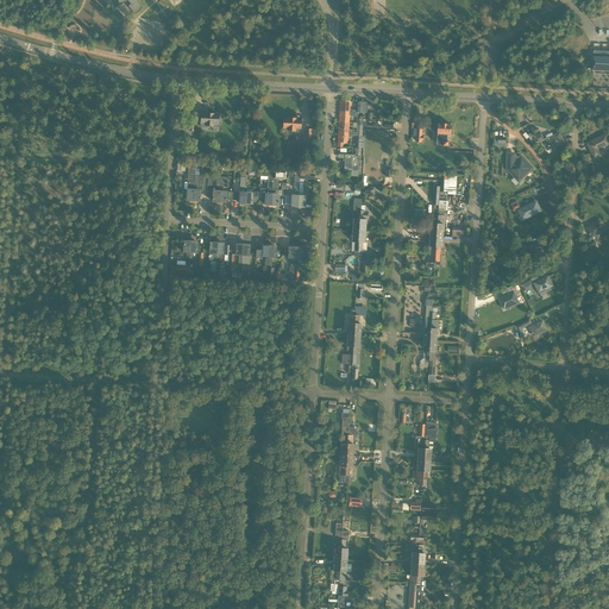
[(118,0),(119,4),(127,0),(129,2),(131,4),(129,6),(136,14),(143,7),(137,1),(138,0),(140,0),(142,1),(144,0),(118,0)]
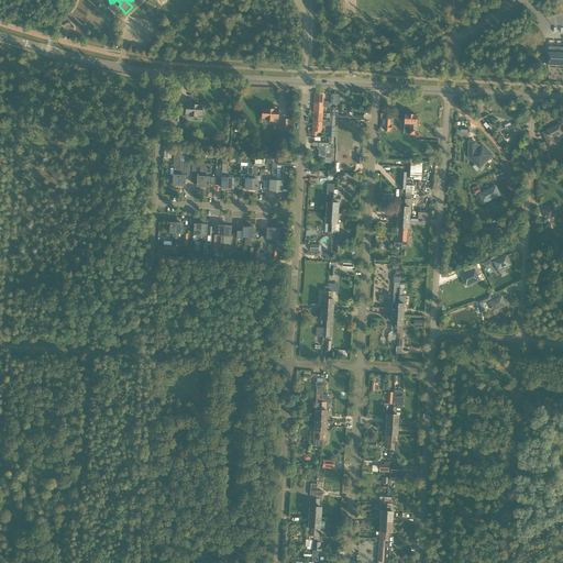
[(562,47),(554,47),(549,47),(548,65),(562,66),(562,47)]
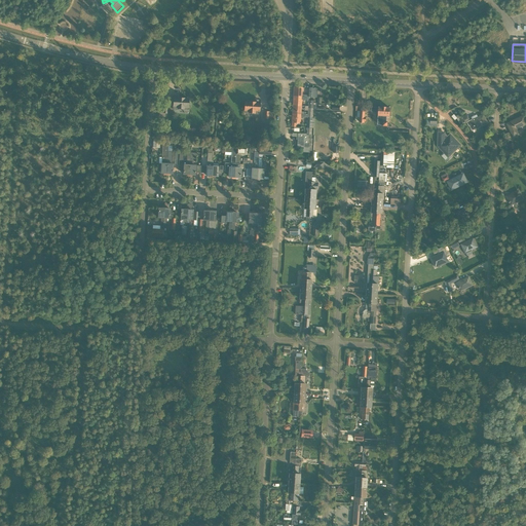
[(309,98),(309,96),(302,95),(303,87),(294,87),(294,97),(304,97),(304,98),(307,98),(307,101),(308,101),(309,101),(309,98)]
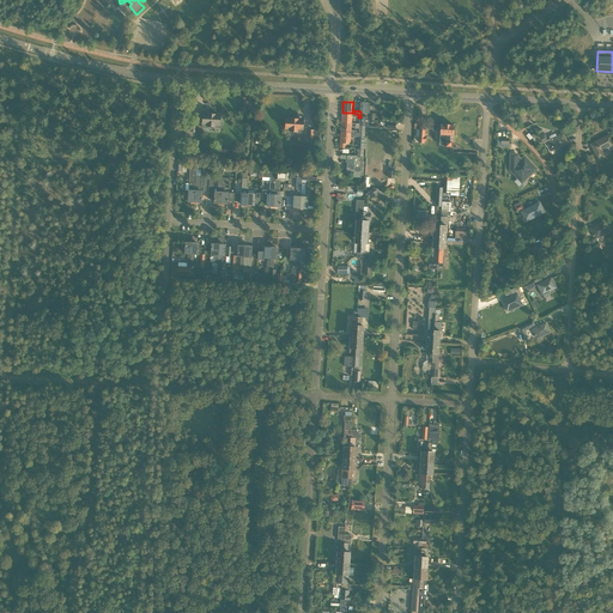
[(360,103),(360,111),(360,114),(370,114),(370,103),(360,103)]
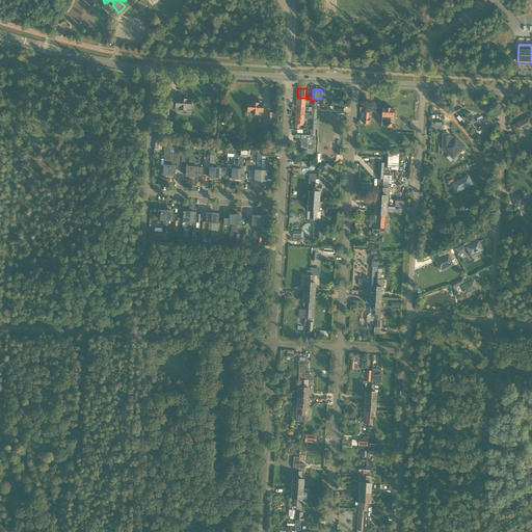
[(176,97),(175,110),(180,111),(180,110),(186,110),(186,113),(191,113),(191,110),(190,110),(190,105),(190,100),(185,100),(184,99),(182,99),(181,100),(181,97),(176,97)]
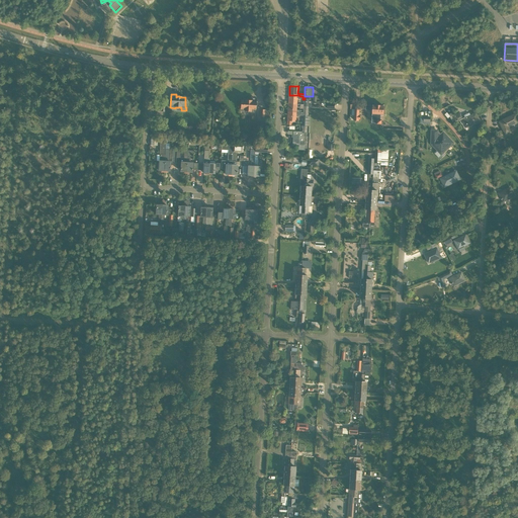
[(288,103),(296,104),(297,96),(299,96),(299,95),(289,95),(288,103)]
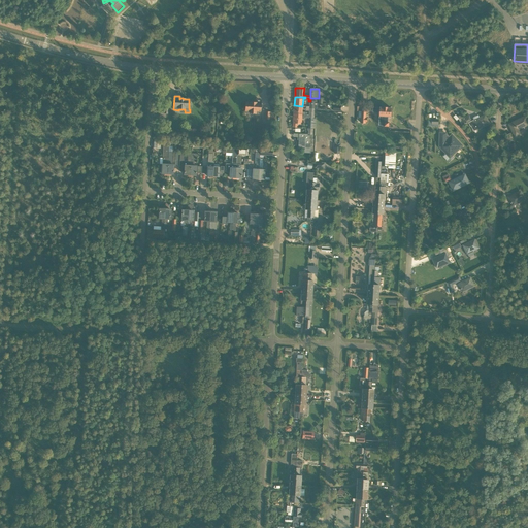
[(245,107),(245,113),(255,113),(255,114),(260,114),(260,106),(261,101),(256,101),(256,103),(255,102),(252,102),(251,103),(245,102),(245,107)]
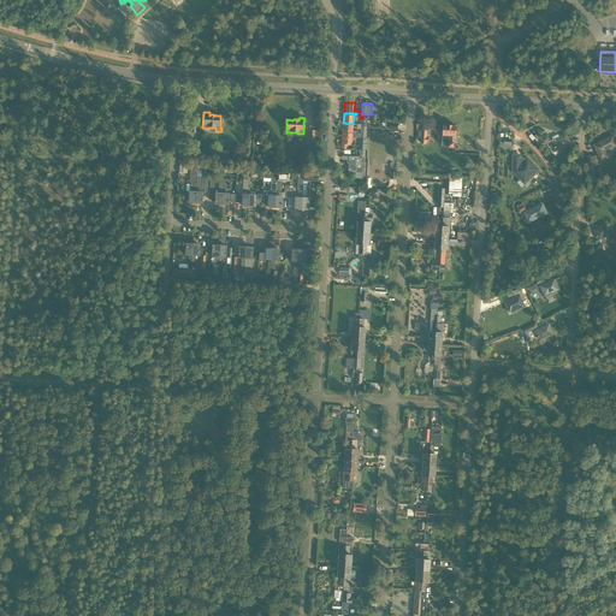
[(355,135),(359,135),(359,131),(353,131),(353,124),(343,123),(343,134),(355,134),(355,135)]
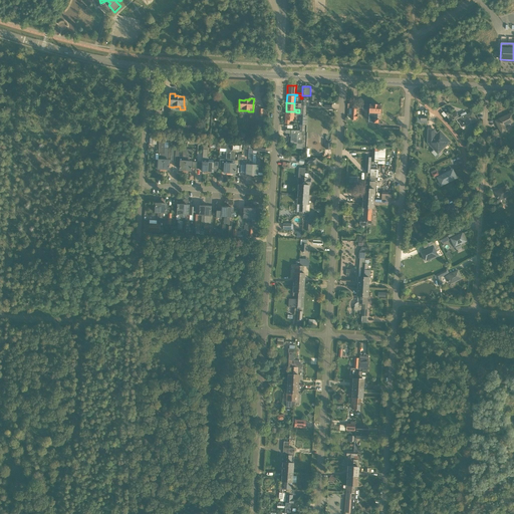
[(164,103),(156,103),(155,114),(162,114),(162,110),(164,111),(164,103)]
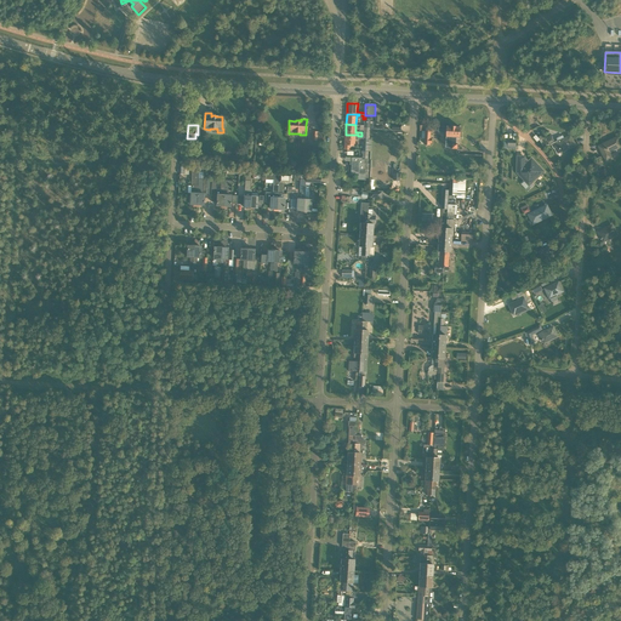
[(448,132),(446,147),(450,147),(453,147),(453,149),(457,149),(457,144),(456,144),(456,137),(460,138),(461,127),(448,126),(448,132)]
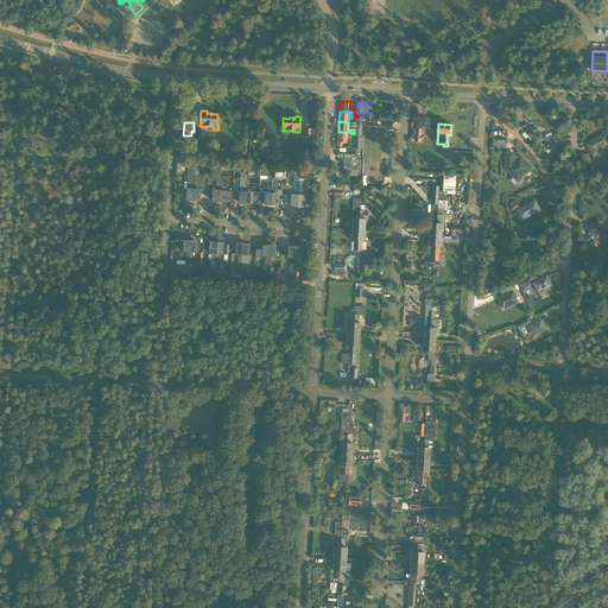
[(339,132),(337,146),(343,147),(343,143),(347,143),(348,137),(350,138),(350,135),(355,137),(355,133),(354,133),(350,133),(350,132),(339,132)]
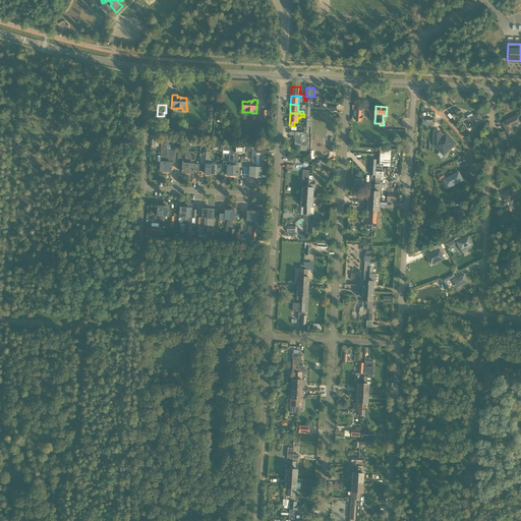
[(467,129),(482,122),(478,114),(467,119),(465,120),(462,114),(458,116),(457,116),(453,117),(456,123),(460,121),(461,121),(462,120),(463,121),(462,121),(464,124),(465,124),(467,129)]
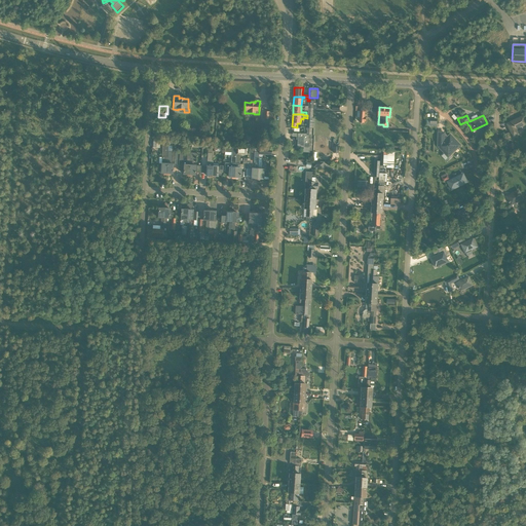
[(518,128),(525,123),(525,119),(523,116),(513,121),(506,124),(511,132),(514,137),(519,135),(517,132),(519,130),(518,128)]
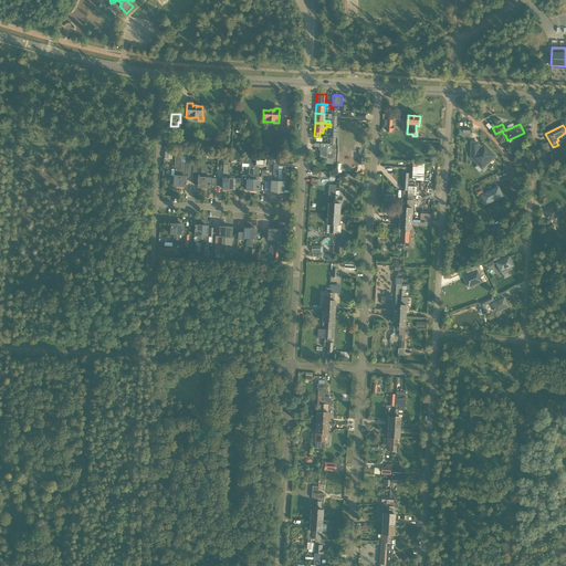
[(167,138),(166,147),(181,148),(181,143),(181,138),(176,138),(176,143),(171,142),(173,138),(167,138)]
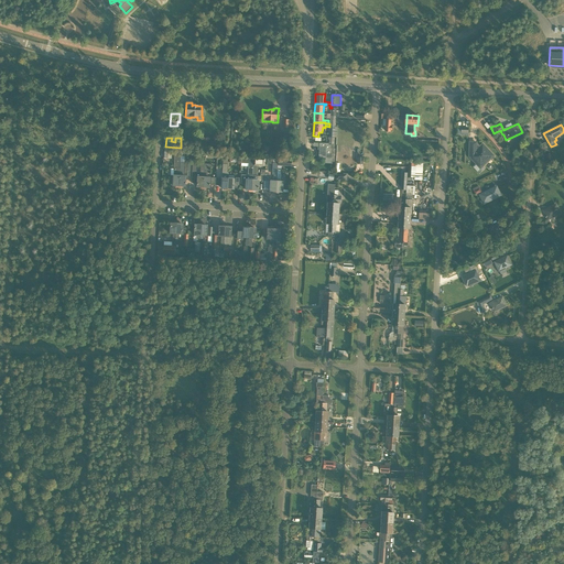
[(329,143),(320,143),(320,158),(332,159),(332,162),(334,162),(335,151),(334,151),(334,145),(329,144),(329,143)]
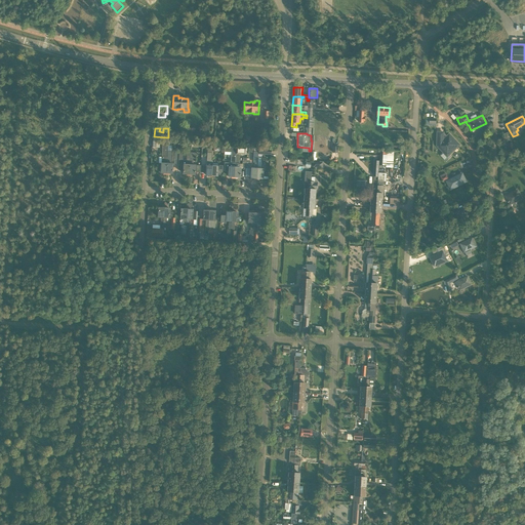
[(443,135),(438,135),(437,146),(447,157),(455,149),(454,148),(458,145),(449,134),(444,139),(443,139),(443,135)]
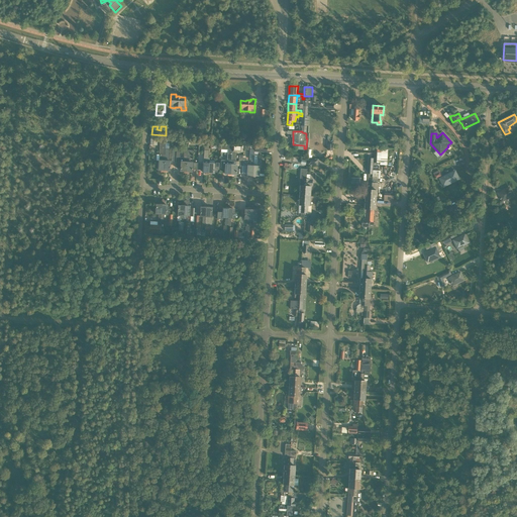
[(232,150),(232,145),(221,144),(221,149),(227,149),(227,161),(221,161),(221,164),(221,169),(225,169),(225,174),(228,174),(228,176),(230,176),(232,151),(232,150)]
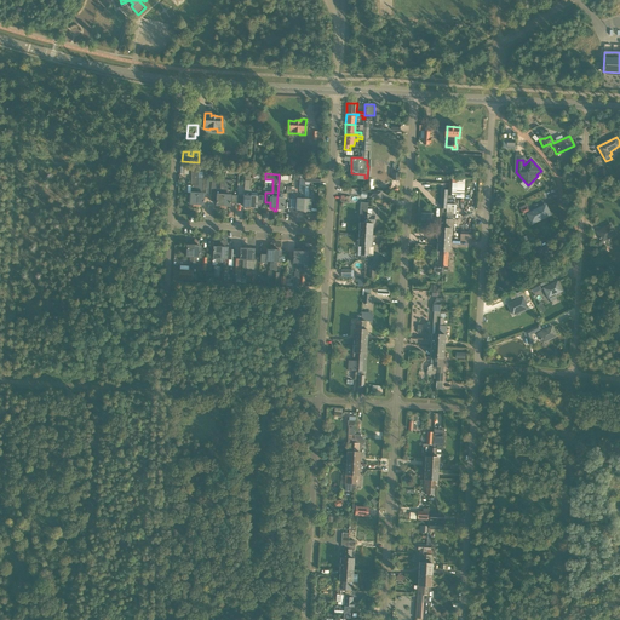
[(465,190),(465,187),(465,184),(465,183),(465,179),(457,178),(449,178),(449,187),(448,187),(448,194),(459,195),(460,190),(465,190)]
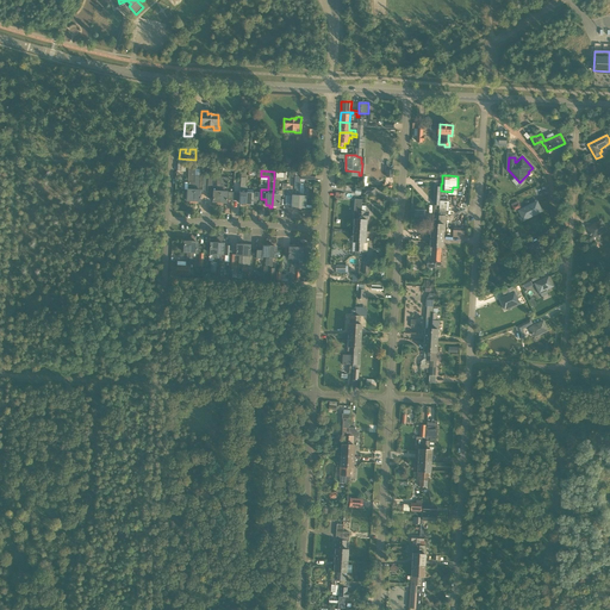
[(246,206),(249,206),(249,204),(253,205),(253,200),(259,200),(259,194),(259,192),(254,192),(254,194),(253,194),(253,191),(253,190),(247,190),(246,206)]
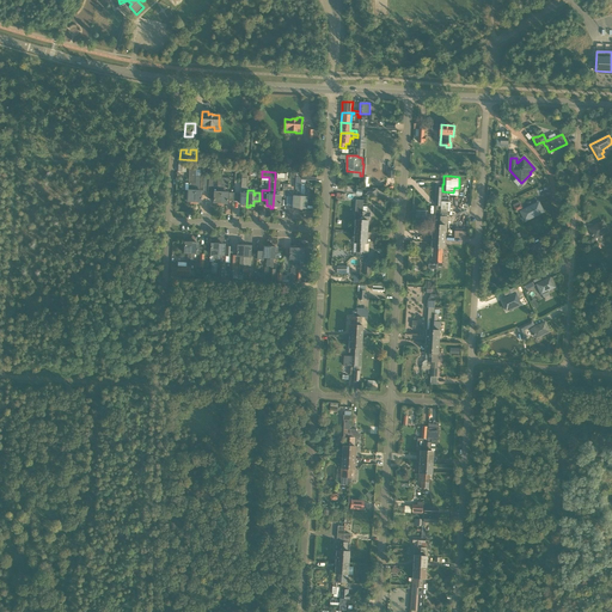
[(441,202),(441,210),(440,216),(439,237),(446,237),(447,226),(448,212),(450,212),(451,202),(441,202)]
